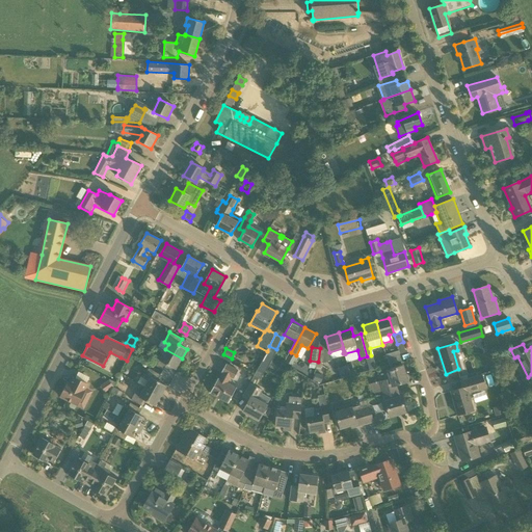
[(325,349),(323,363),(331,360),(329,352),(328,348),(325,349)]
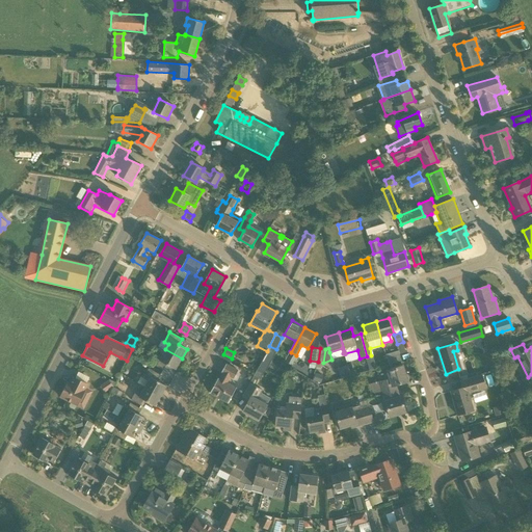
[(176,369),(182,358),(165,349),(161,356),(157,354),(152,364),(163,370),(167,365),(176,369)]
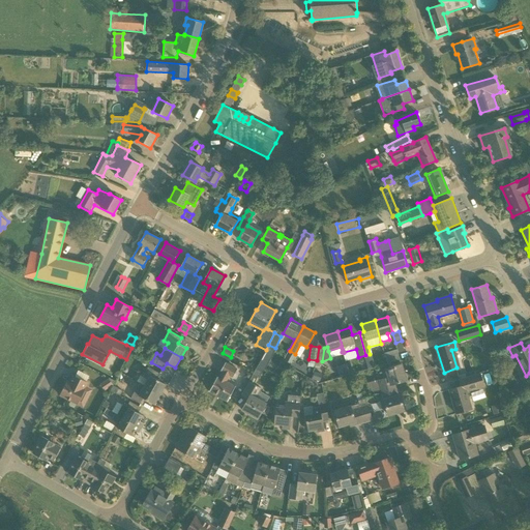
[(398,349),(384,353),(387,363),(400,359),(399,353),(398,349)]
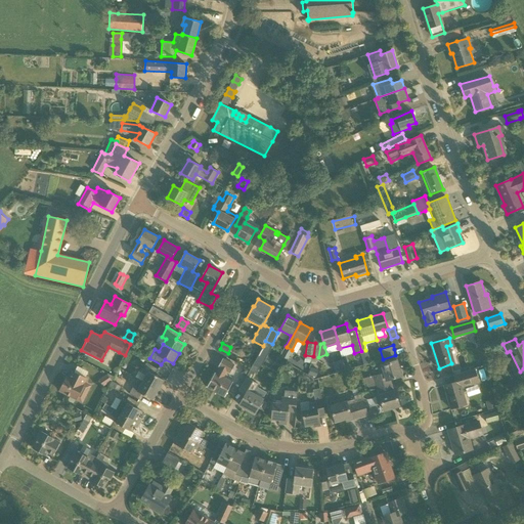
[(230,373),(234,365),(223,358),(218,366),(220,367),(217,374),(215,373),(207,387),(224,397),(231,383),(223,379),(227,370),(230,373)]
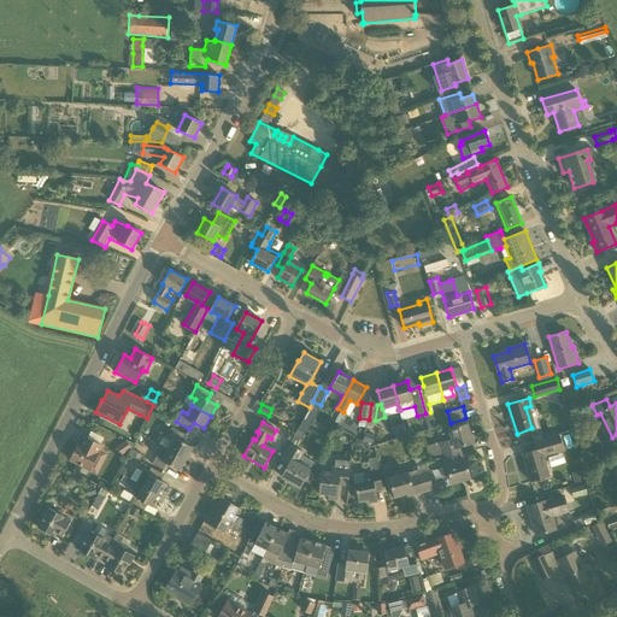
[(405,432),(401,424),(391,428),(393,435),(405,432)]
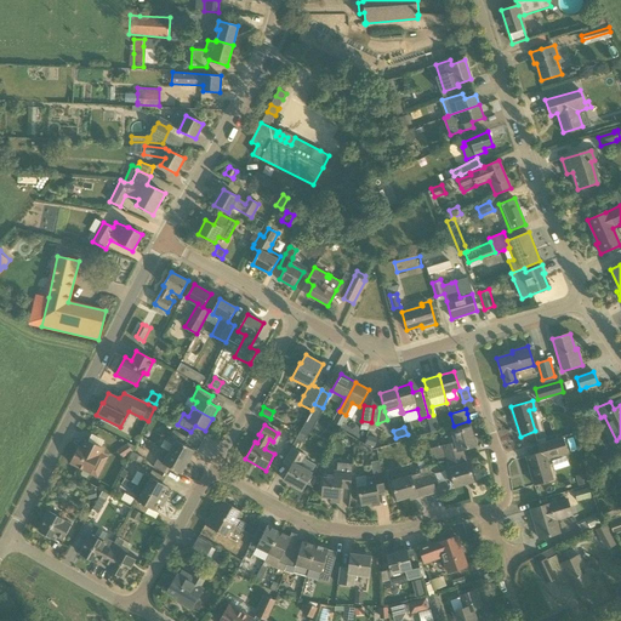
[(455,444),(444,446),(432,450),(436,465),(448,461),(448,462),(465,456),(462,450),(476,445),(471,427),(451,433),(455,444)]
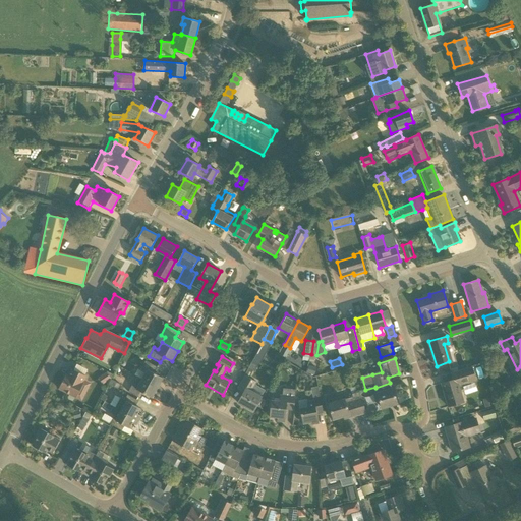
[(158,388),(163,378),(155,372),(158,367),(147,361),(141,370),(145,371),(141,379),(158,388)]
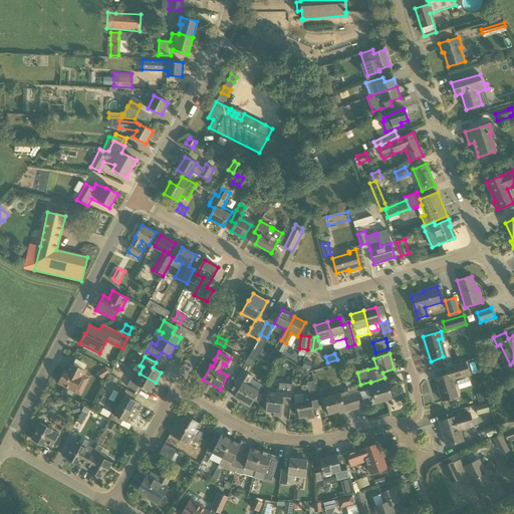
[(305,361),(303,367),(310,370),(312,363),(305,361)]
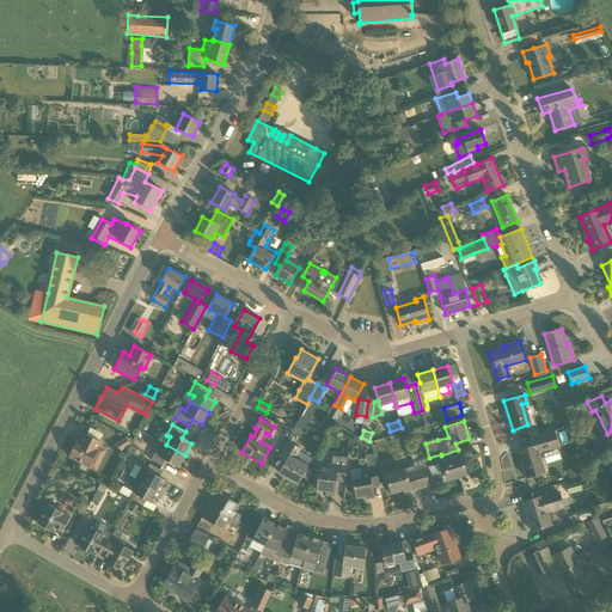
[(527,478),(544,472),(536,451),(549,447),(560,444),(555,430),(544,434),(530,438),(533,446),(519,451),(527,478)]
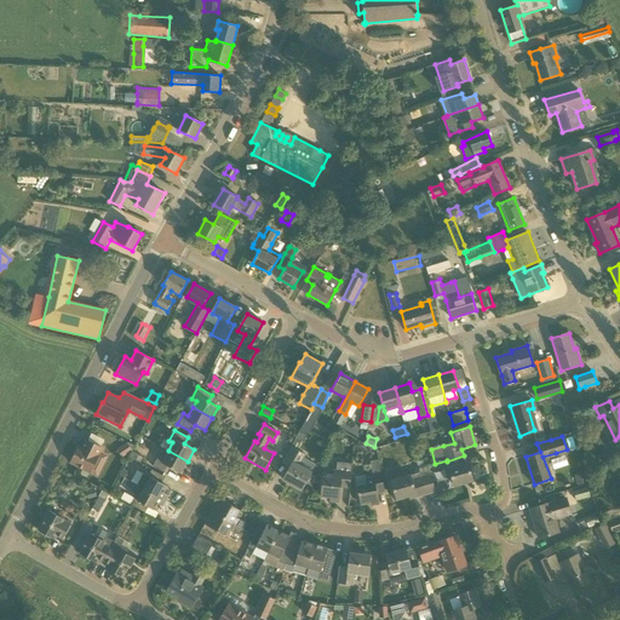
[(103,448),(86,440),(82,448),(79,446),(70,463),(91,472),(98,457),(103,448)]
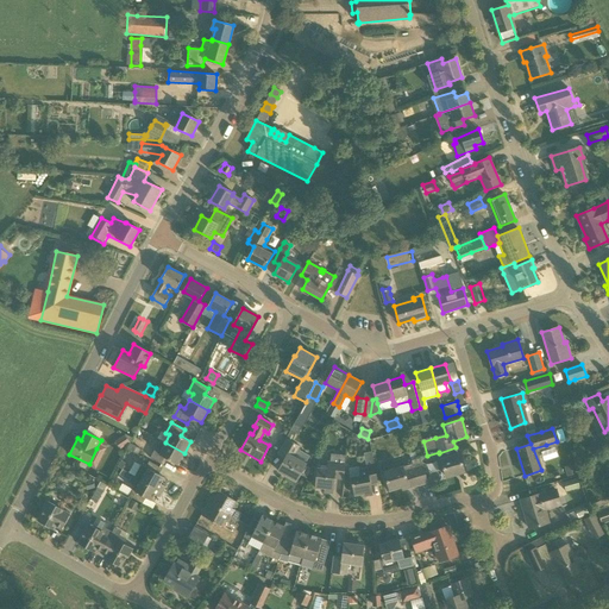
[(286,458),(278,471),(296,481),(306,464),(293,458),(299,447),(292,443),(287,440),(278,454),(286,458)]
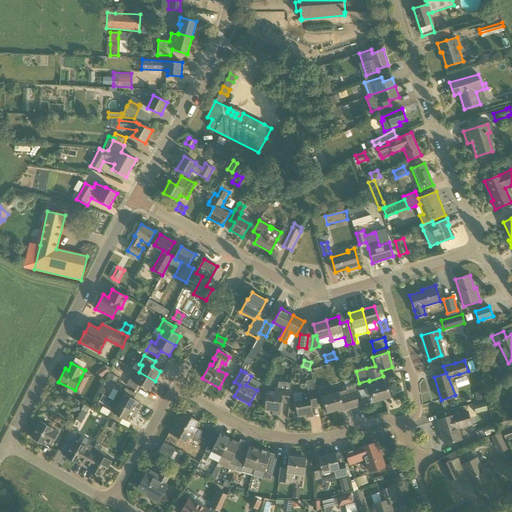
[(155,381),(139,372),(136,377),(132,374),(126,385),(138,391),(141,386),(149,391),(155,381)]
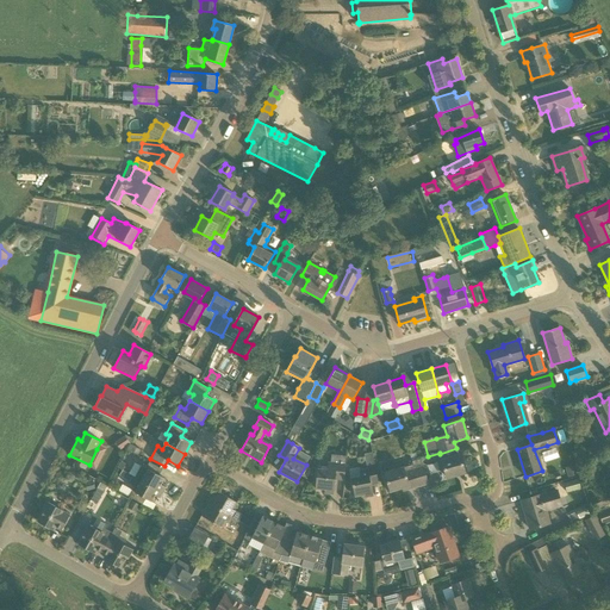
[(440,454),(447,478),(465,472),(460,454),(458,455),(456,448),(440,454)]
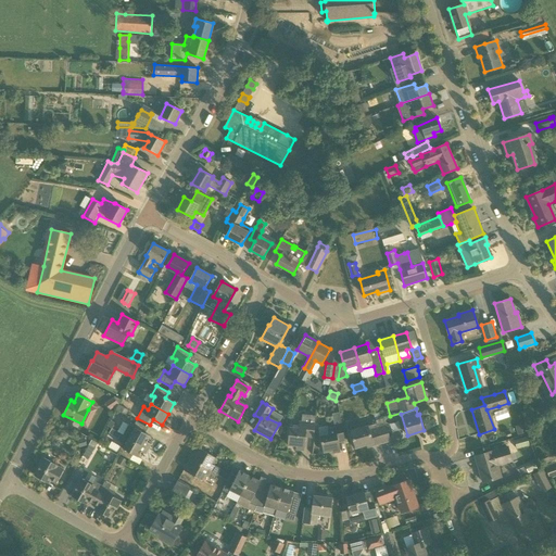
[(344,439),(343,428),(339,412),(332,414),(336,427),(328,428),(329,433),(320,434),(321,444),(321,451),(329,451),(332,451),(332,453),(340,452),(338,440),(344,439)]
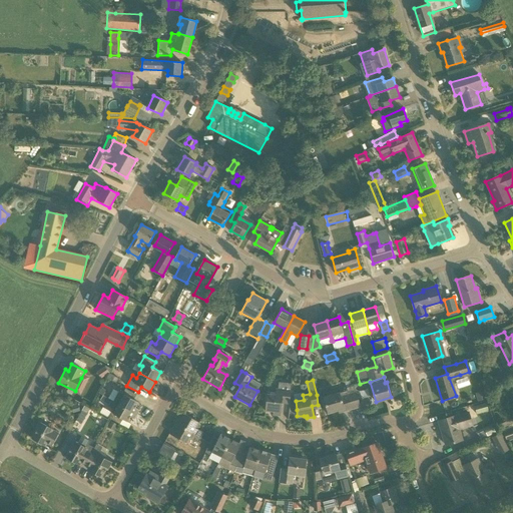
[(289,405),(291,392),(290,392),(292,384),(280,382),(279,391),(278,396),(270,395),(267,412),(274,412),(274,415),(281,416),(283,404),(289,405)]
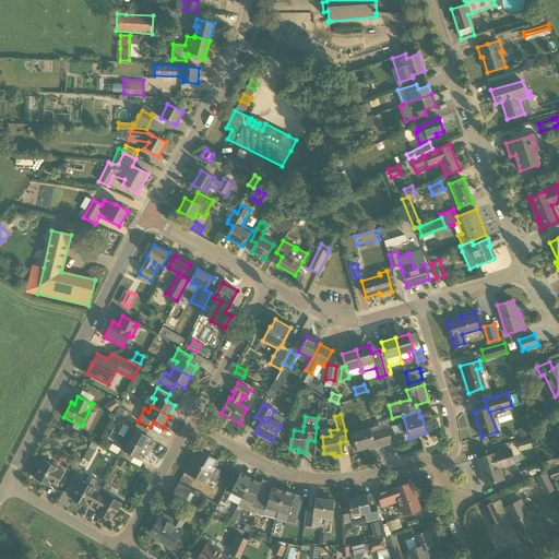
[(378,423),(377,423),(378,427),(379,430),(388,427),(385,420),(382,421),(378,423)]
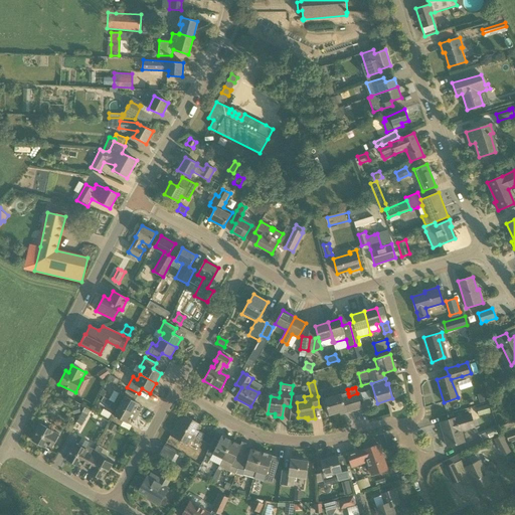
[(137,396),(126,390),(123,395),(120,393),(114,402),(138,415),(140,411),(136,409),(139,403),(135,401),(137,396)]
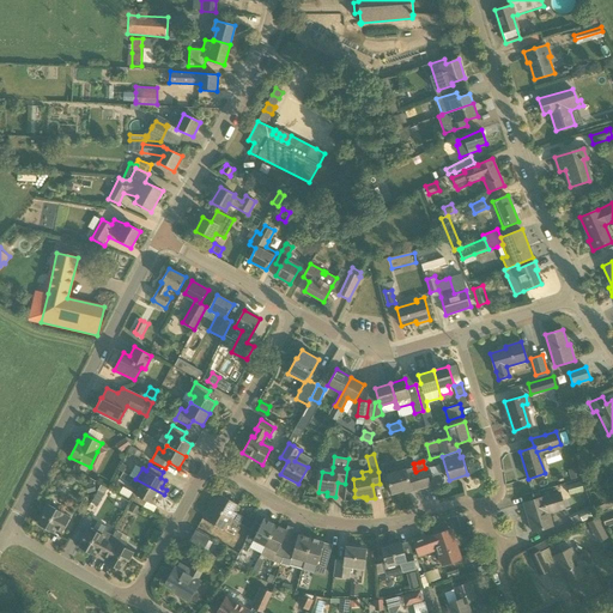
[(578,466),(568,469),(570,479),(582,475),(578,466)]
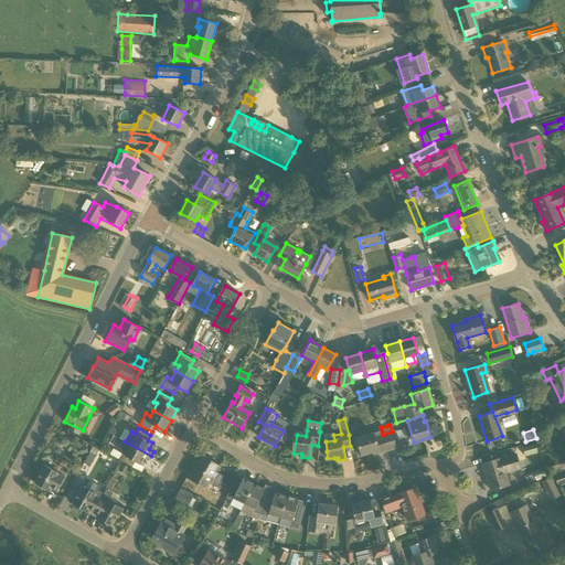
[(383,435),(382,432),(356,439),(361,455),(375,450),(376,454),(387,450),(383,435)]
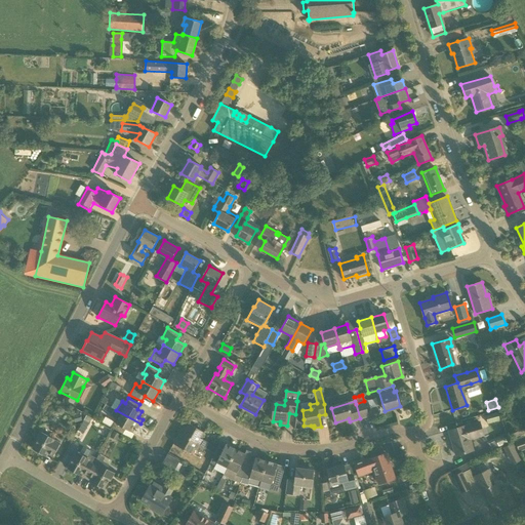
[(364,401),(356,404),(360,418),(368,416),(364,401)]
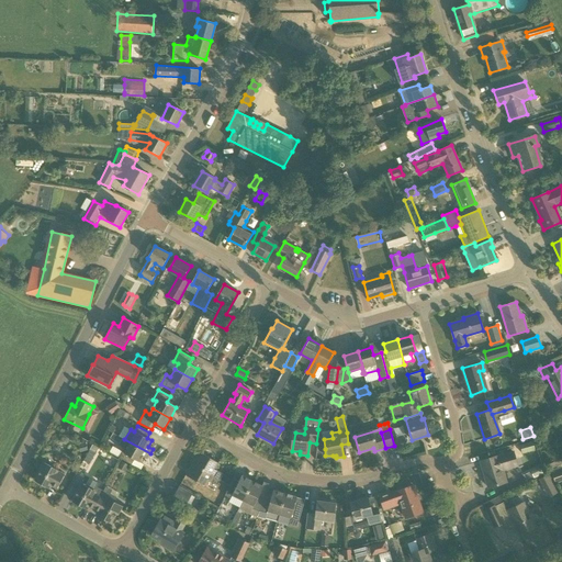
[(150,453),(124,439),(124,440),(122,439),(120,444),(120,447),(124,449),(122,452),(122,453),(120,459),(132,465),(135,459),(139,462),(143,457),(147,459),(150,453)]
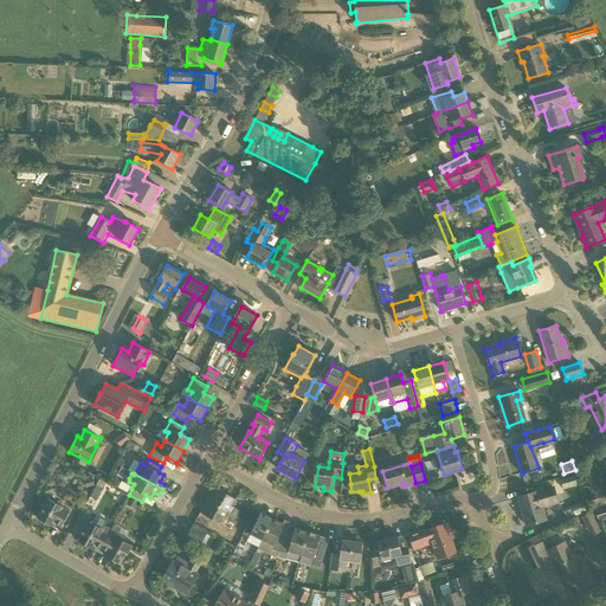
[(574,475),(568,477),(561,479),(563,490),(571,488),(578,485),(574,475)]
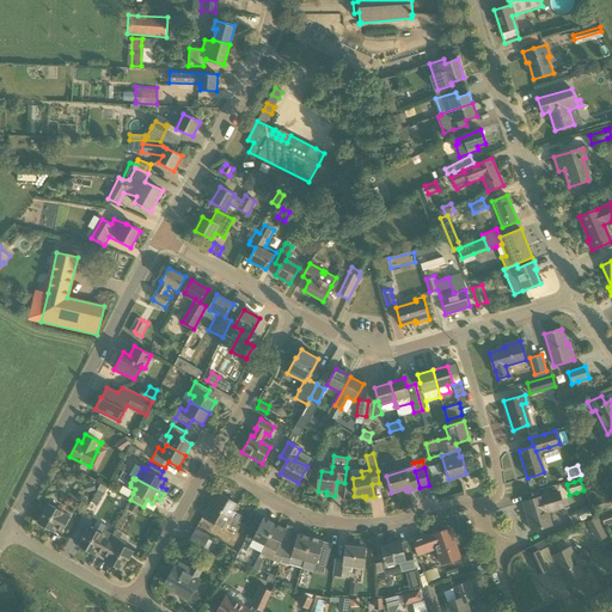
[(93,483),(85,484),(87,493),(96,490),(93,483)]
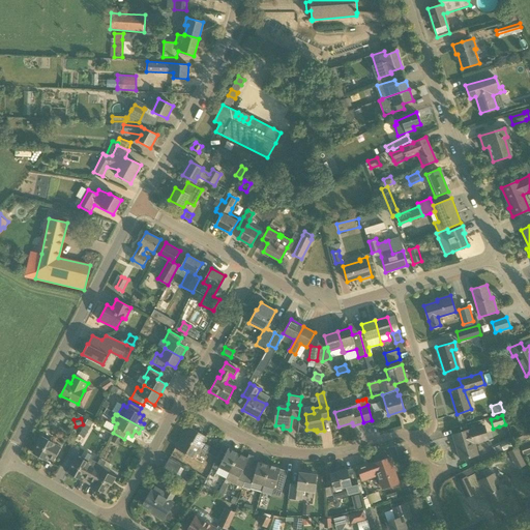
[(208,452),(211,447),(203,443),(206,437),(187,427),(181,437),(208,452)]
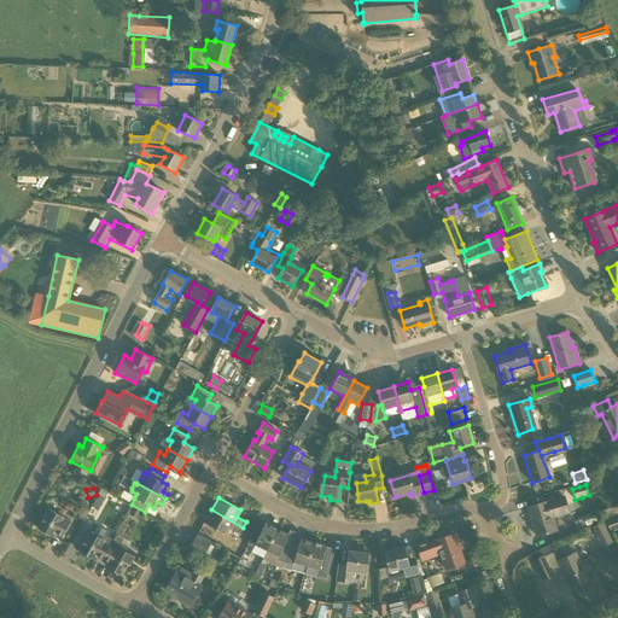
[(570,512),(565,499),(551,502),(549,501),(529,507),(537,536),(558,530),(553,516),(570,512)]
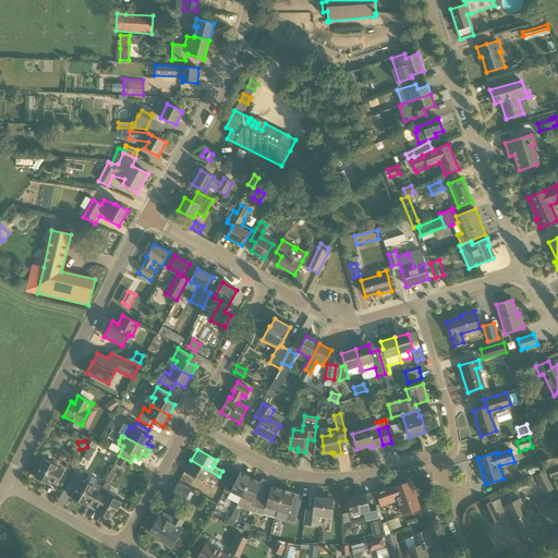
[(541,457),(545,466),(554,462),(557,460),(557,459),(554,450),(541,457)]
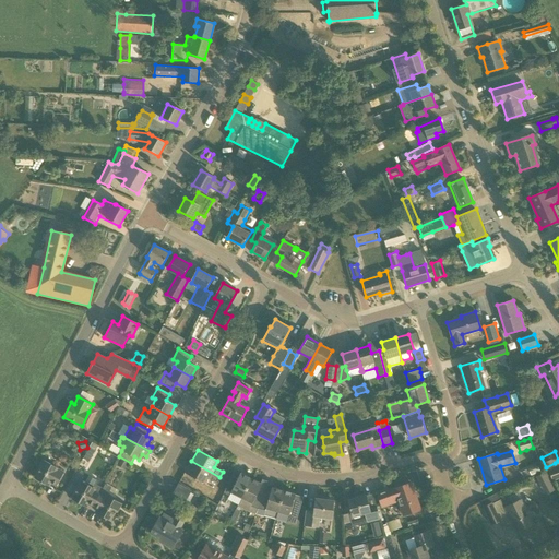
[(121,459),(118,466),(125,470),(128,463),(121,459)]
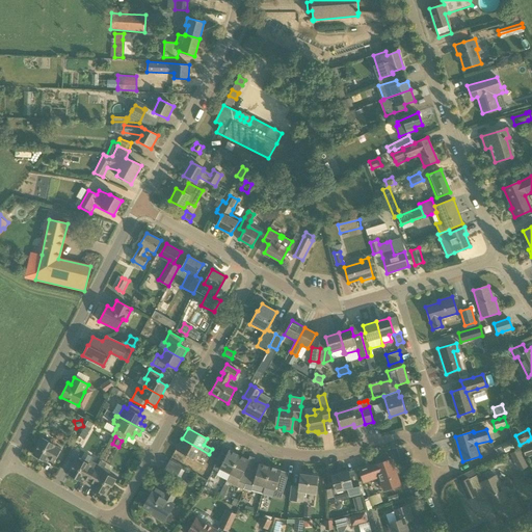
[(53,462),(61,449),(42,437),(36,446),(38,447),(33,455),(46,462),(48,459),(53,462)]
